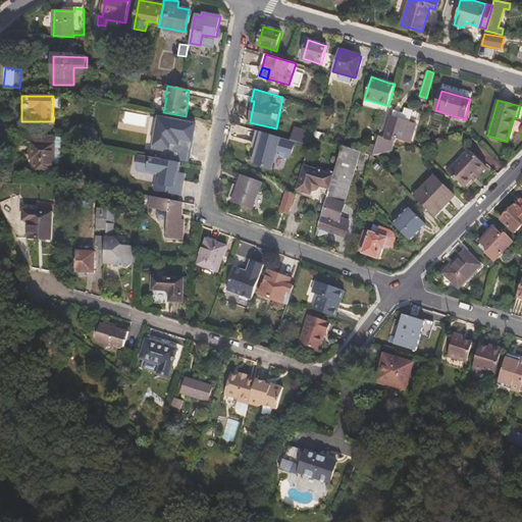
[(394,111),(392,116),(410,122),(413,111),(405,108),(403,113),(394,111)]
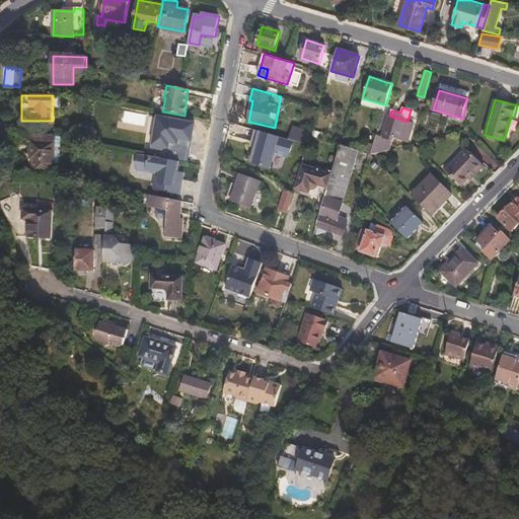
[(196,121),(156,113),(149,147),(168,151),(170,143),(179,145),(179,140),(192,142),(196,121)]
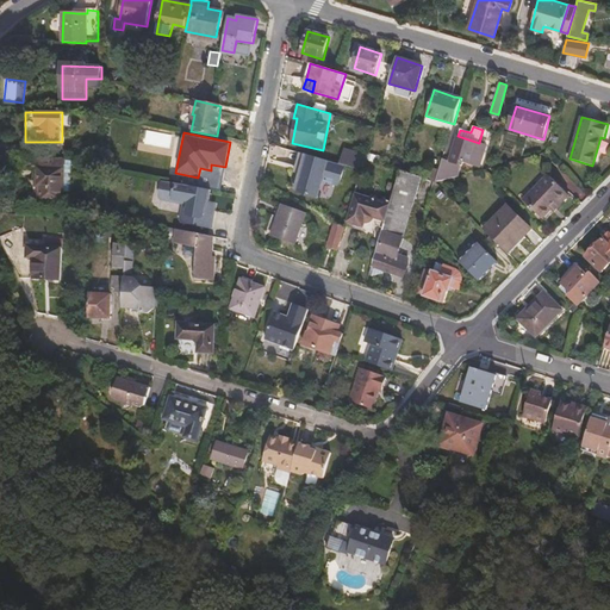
[(443,159),(439,172),(436,182),(455,178),(460,161),(479,167),(486,145),(479,143),(458,136),(450,161),(443,159)]
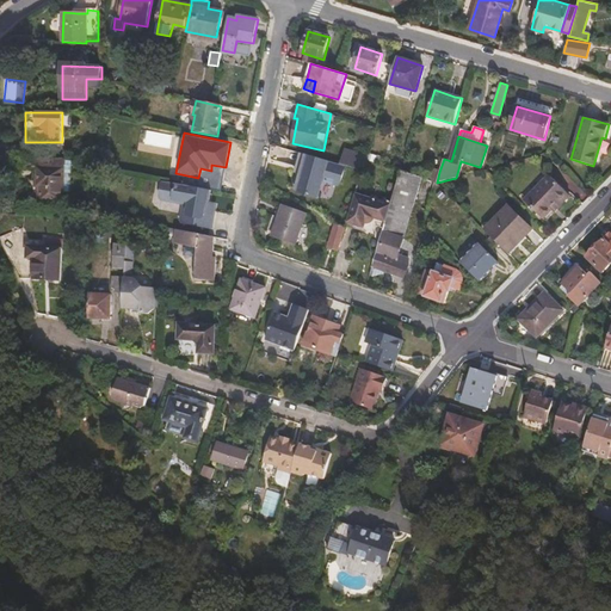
[(363,171),(368,156),(346,150),(341,165),(358,170),(363,171)]
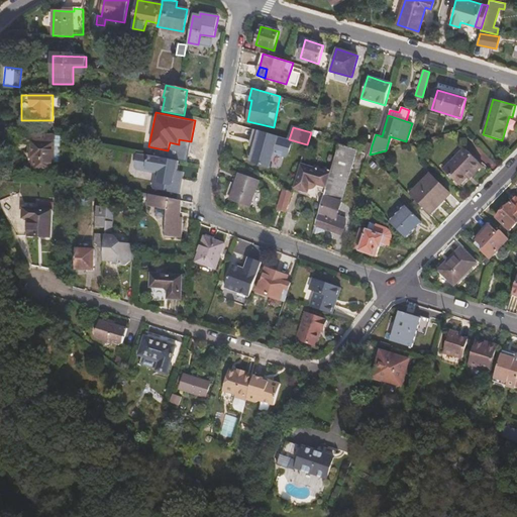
[(55,135),(29,134),(29,141),(32,141),(32,159),(33,159),(33,171),(54,172),(54,163),(55,135)]
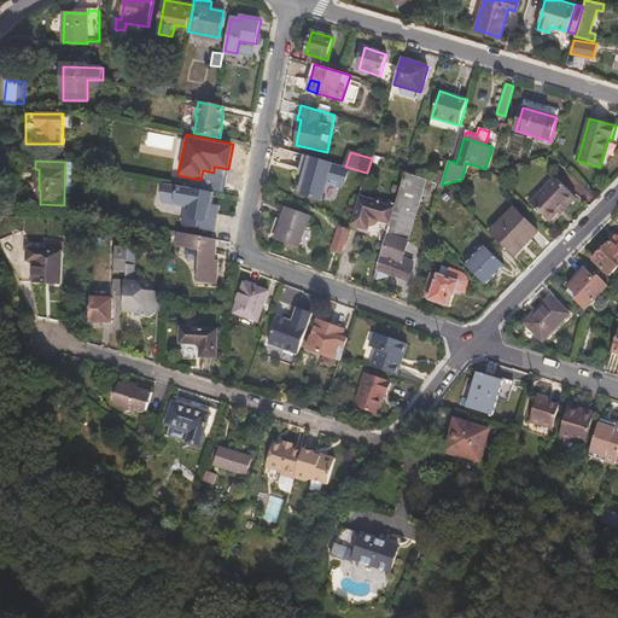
[(340,179),(345,167),(326,161),(320,182),(331,186),(337,187),(330,209),(339,211),(344,213),(340,228),(349,231),(350,228),(360,197),(367,173),(362,172),(360,181),(351,179),(350,182),(340,179)]
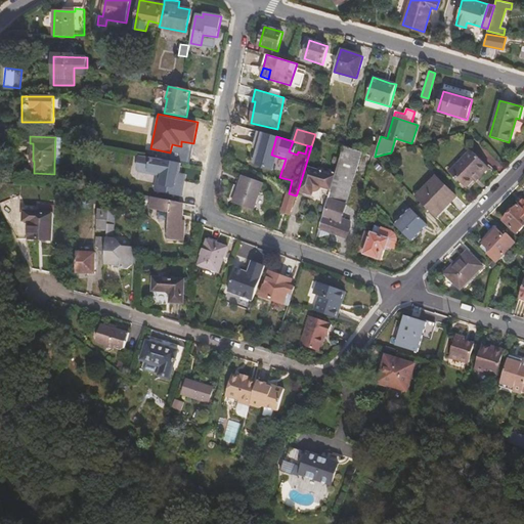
[(369,156),(344,146),(336,172),(336,174),(326,203),(319,228),(331,232),(346,237),(350,228),(350,222),(342,219),(351,187),(355,174),(363,176),(366,177),(372,156),(369,156)]
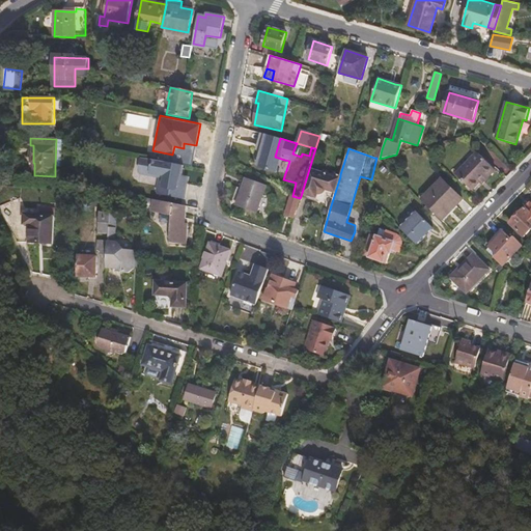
[(485,176),(487,178),(495,170),(477,152),(455,174),(472,190),(485,176)]
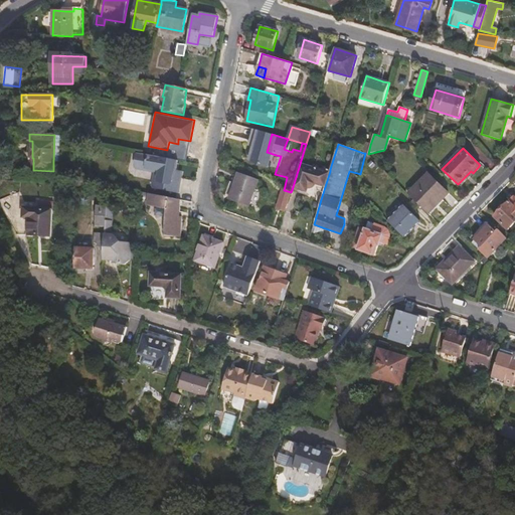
[(109,154),(94,151),(92,166),(106,169),(109,154)]
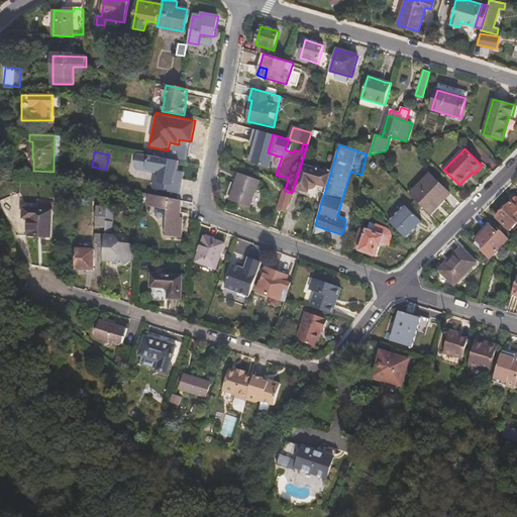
[(177,162),(139,154),(137,166),(138,169),(158,173),(154,190),(177,194),(179,183),(174,182),(177,162)]
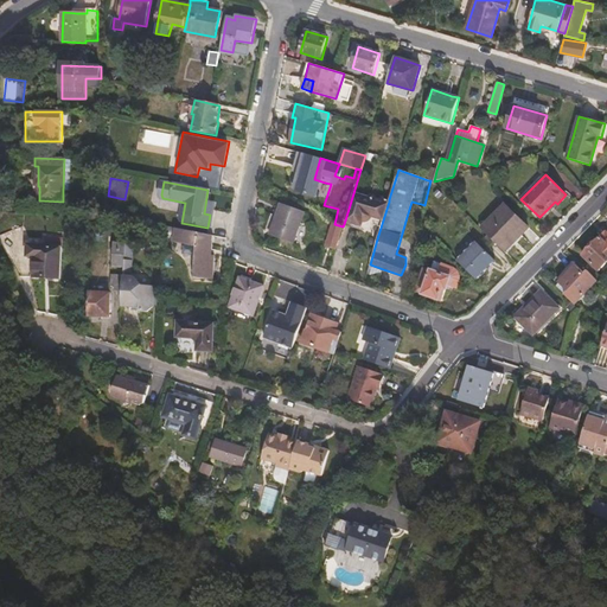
[(331,184),(325,183),(319,203),(324,205),(331,184)]
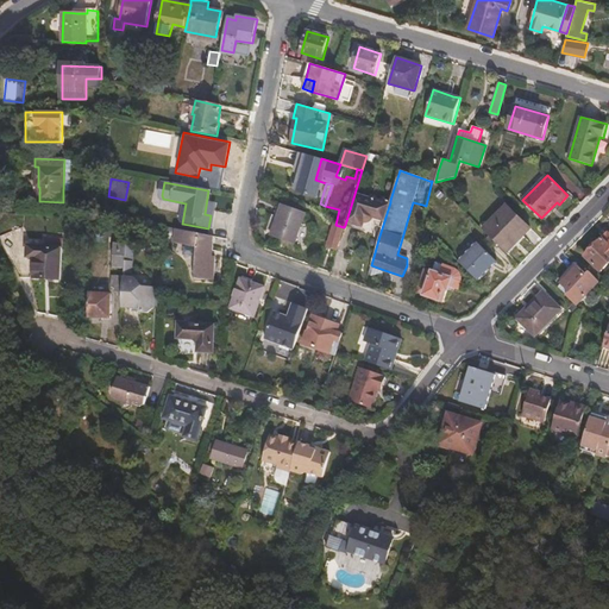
[(380,236),(390,202),(371,196),(370,199),(355,194),(345,225),(380,236)]
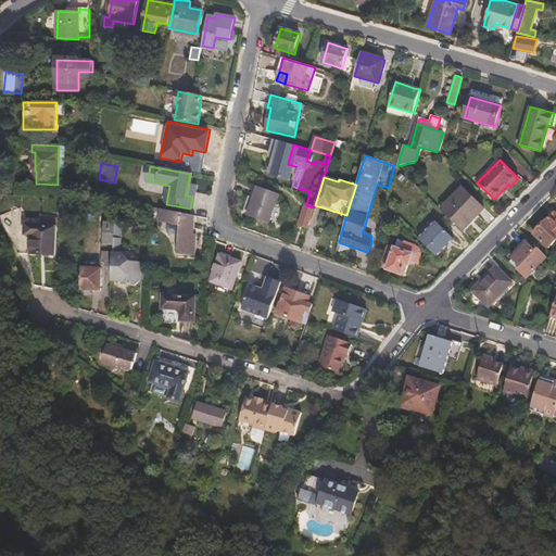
[(103,182),(101,193),(110,194),(112,184),(103,182)]
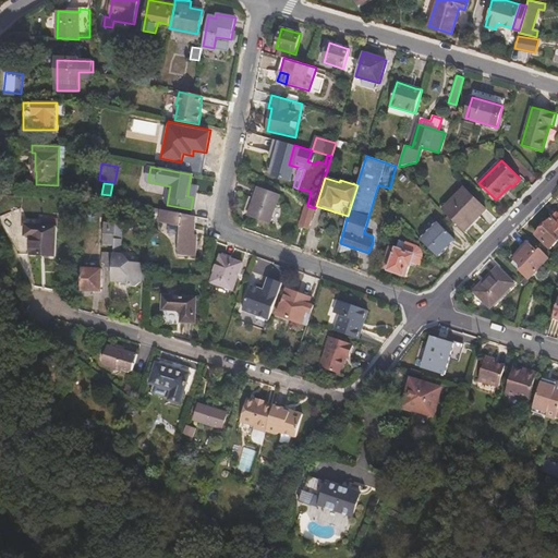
[(378,185),(374,199),(384,202),(387,187),(378,185)]
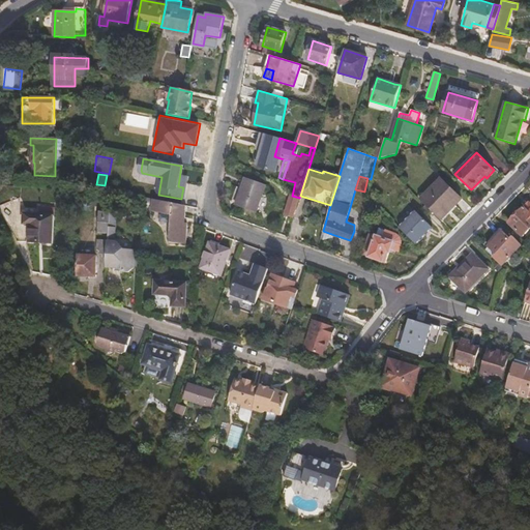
[(266,185),(245,178),(242,177),(233,204),(236,205),(256,211),(266,185)]
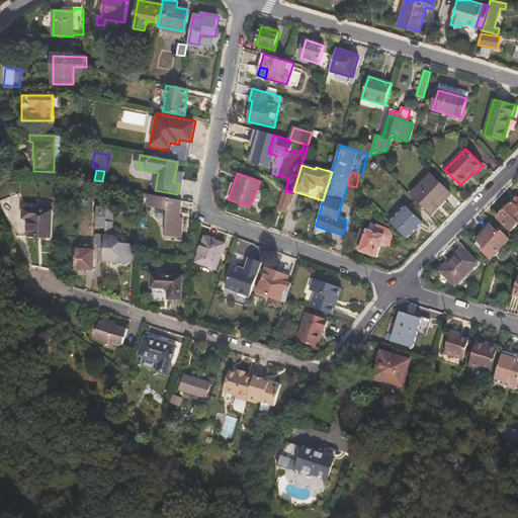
[(431,174),(411,195),(428,211),(434,205),(437,208),(451,194),(431,174)]
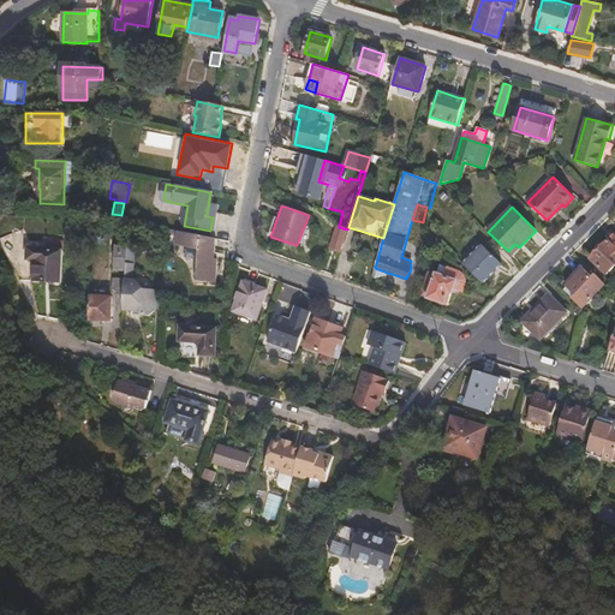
[(330,250),(341,252),(347,230),(339,227),(338,226),(330,250)]
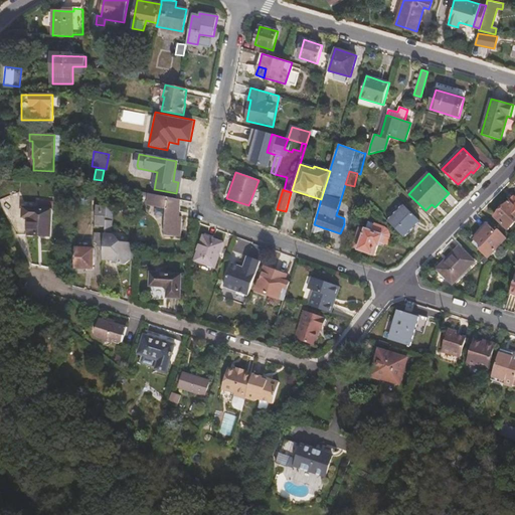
[(152,194),(149,194),(147,205),(166,209),(164,236),(181,237),(182,217),(180,216),(177,216),(178,211),(180,212),(181,200),(169,197),(152,194)]
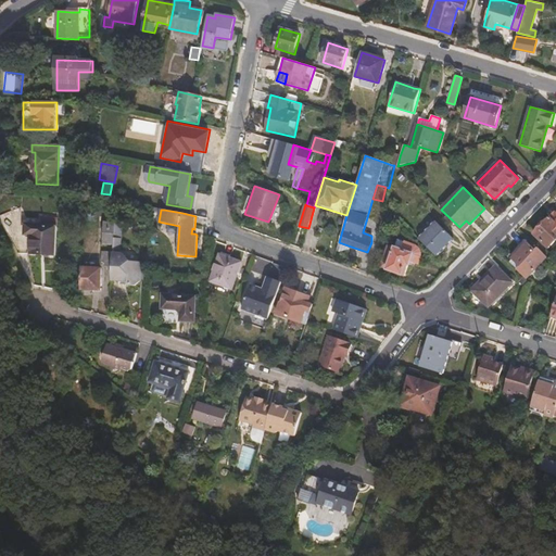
[(533,234),(547,248),(555,239),(555,223),(552,218),(550,217),(533,234)]
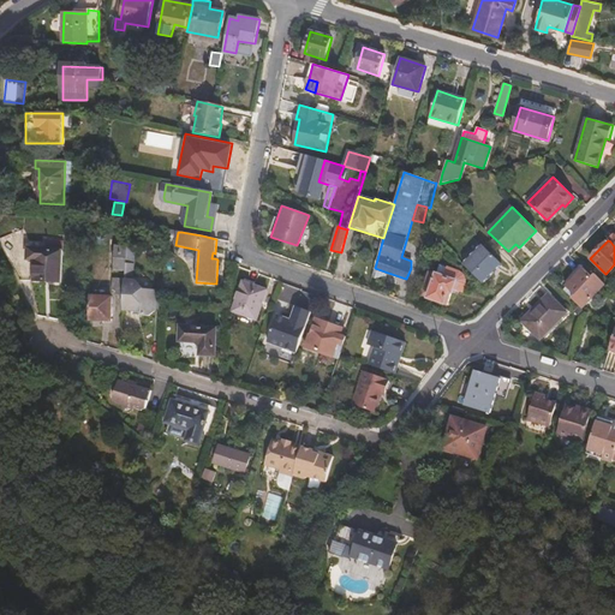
[(64,251),(64,242),(48,242),(47,250),(64,251)]
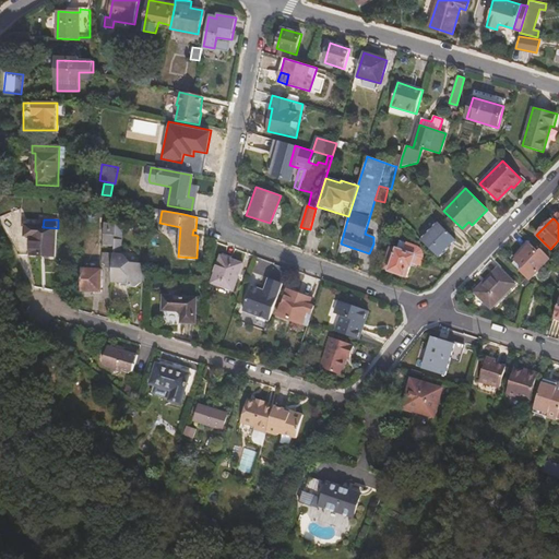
[(468,222),(462,228),(465,232),(472,225),(468,222)]
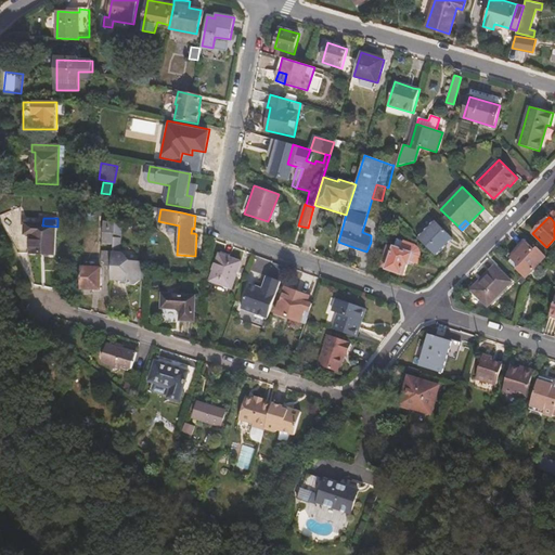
[(418,239),(436,256),(453,239),(436,221),(418,239)]
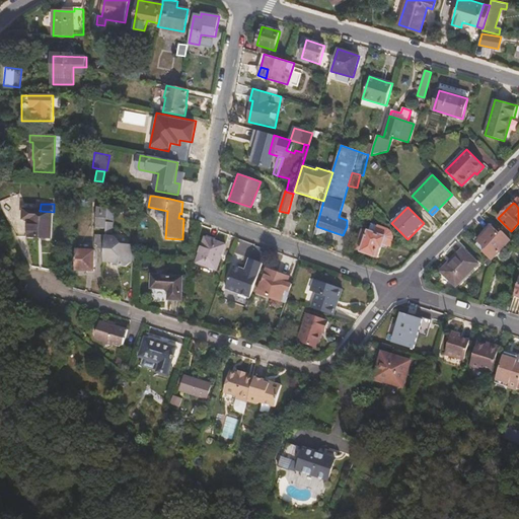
[(107,210),(108,209),(98,209),(96,227),(106,228),(107,222),(107,210)]
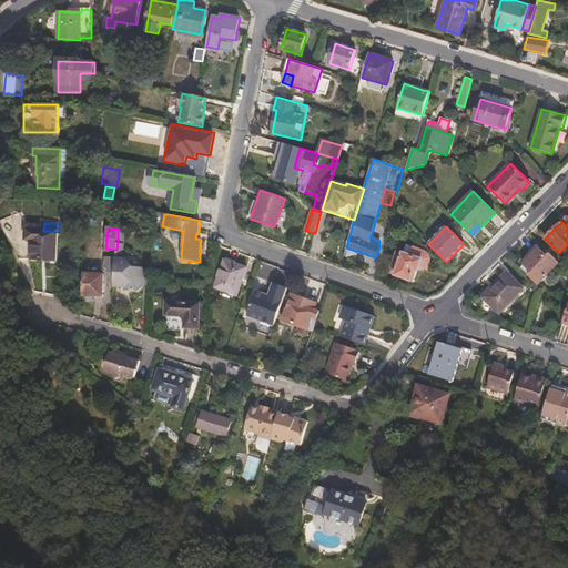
[(58,261),(59,232),(43,231),(28,230),(27,240),(33,241),(32,260),(58,261)]
